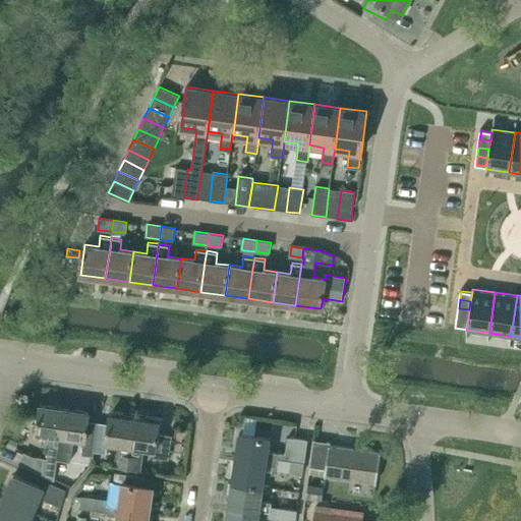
[(459,308),(458,316),(468,317),(469,309),(459,308)]
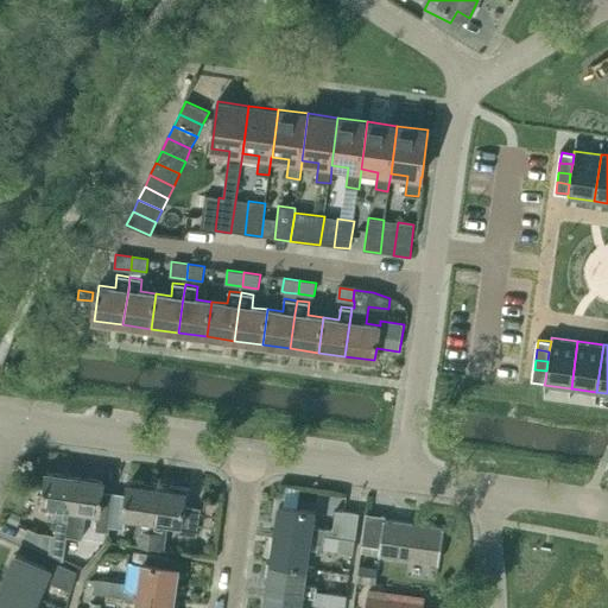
[(534,369),(532,379),(545,381),(546,371),(534,369)]
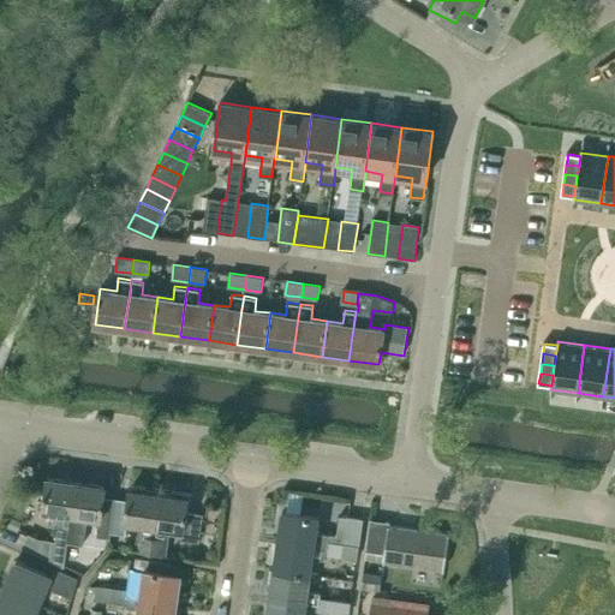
[(65,566),(67,542),(77,483),(47,478),(42,511),(55,512),(53,526),(58,526),(55,542),(37,539),(28,535),(22,547),(64,566),(65,566)]
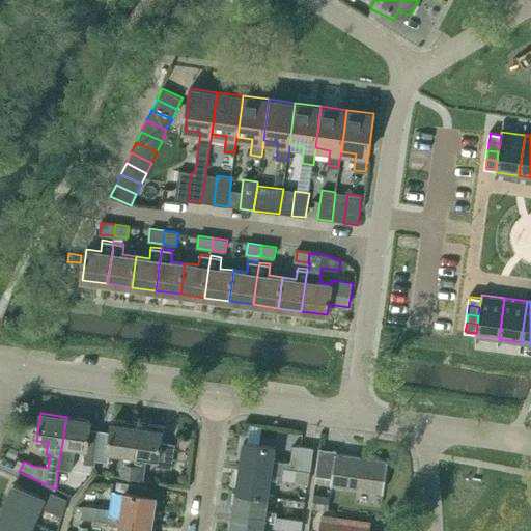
[(91,420),(66,417),(58,468),(73,470),(76,446),(86,447),(84,464),(95,465),(96,458),(100,430),(90,429),(91,420)]
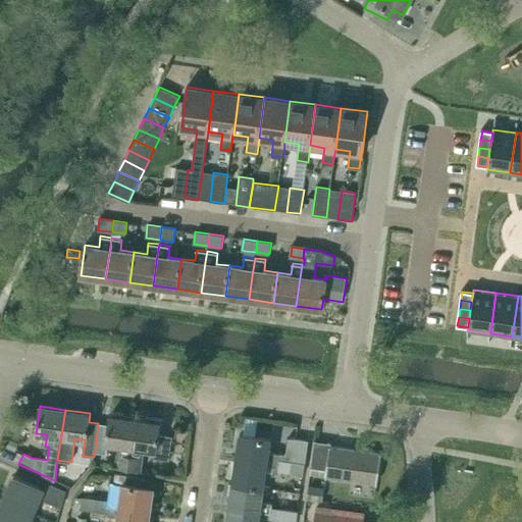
[(116,461),(118,461),(117,469),(127,470),(136,420),(122,418),(123,413),(112,412),(112,416),(110,416),(109,425),(98,423),(95,451),(108,453),(109,444),(118,445),(116,461)]
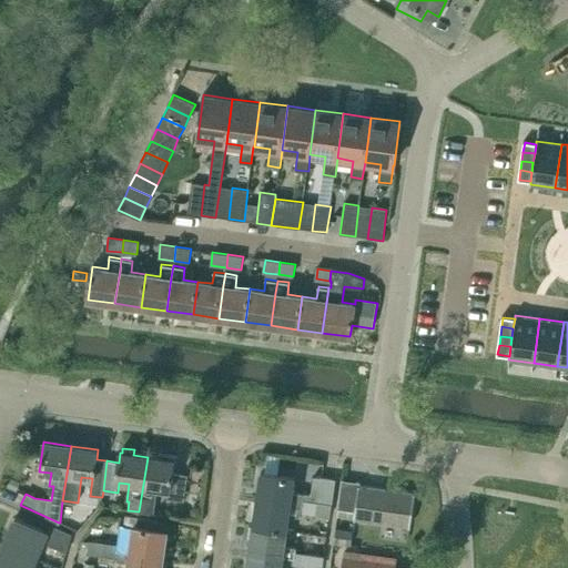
[(148,457),(139,511),(154,514),(158,488),(169,489),(168,498),(184,500),(188,475),(172,473),(174,460),(172,460),(172,456),(159,454),(158,458),(148,457)]
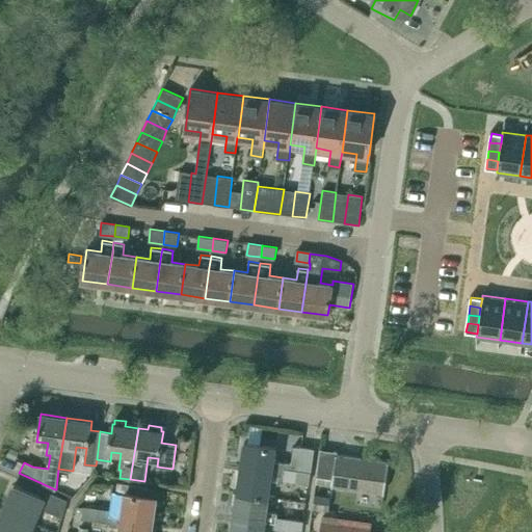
[(241,470),(271,474),(282,475),(281,480),(295,483),(296,473),(311,475),(314,449),(300,447),(293,446),(291,463),(273,460),(275,448),(244,444),(241,470)]
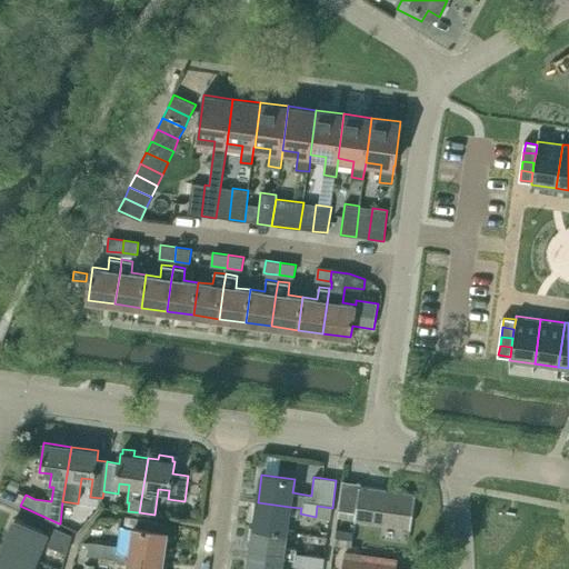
[(21,482),(8,477),(5,486),(17,492),(21,482)]
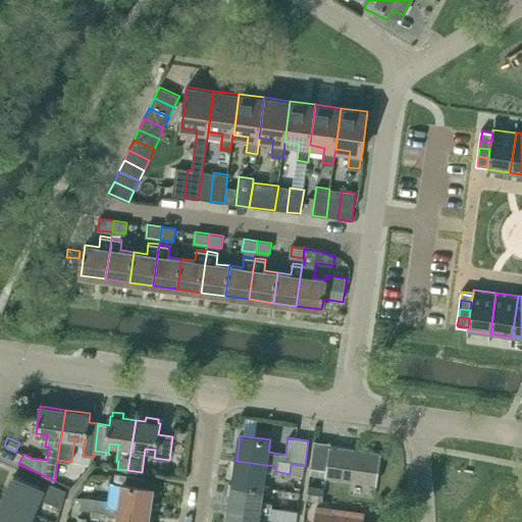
[(330,445),(315,441),(311,467),(327,469),(326,479),(377,486),(382,455),(363,452),(363,453),(356,452),(357,451),(330,448),(330,445)]
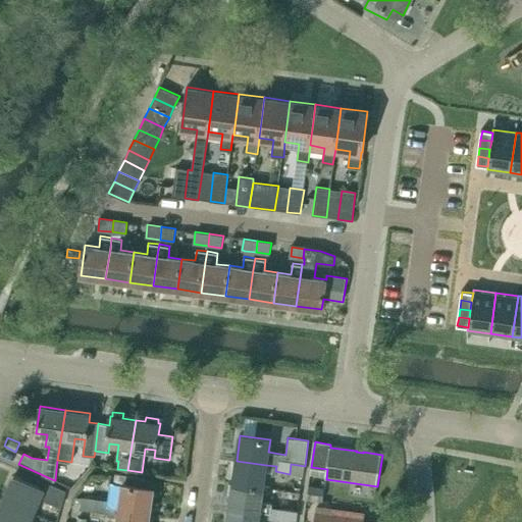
[(274,475),(275,471),(276,466),(266,465),(237,461),(232,484),(263,488),(265,474),(274,475)]
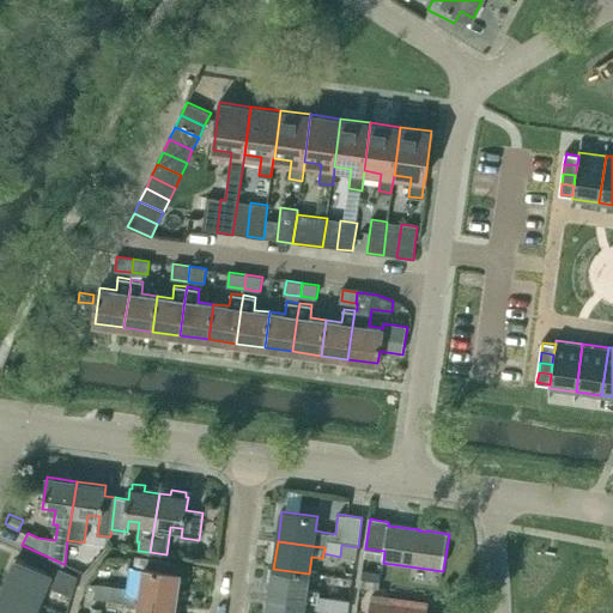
[(357,559),(357,552),(358,548),(358,547),(341,545),(340,557),(357,559)]
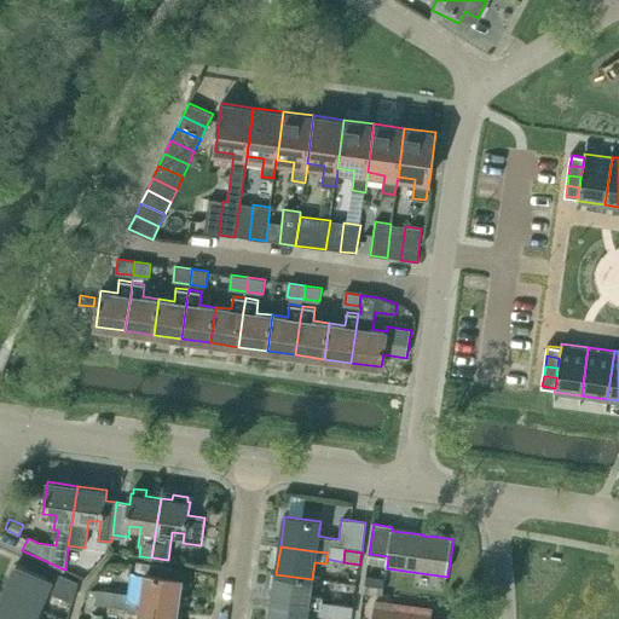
[(173,567),(137,561),(136,574),(145,576),(142,606),(177,609),(181,579),(171,578),(173,567)]
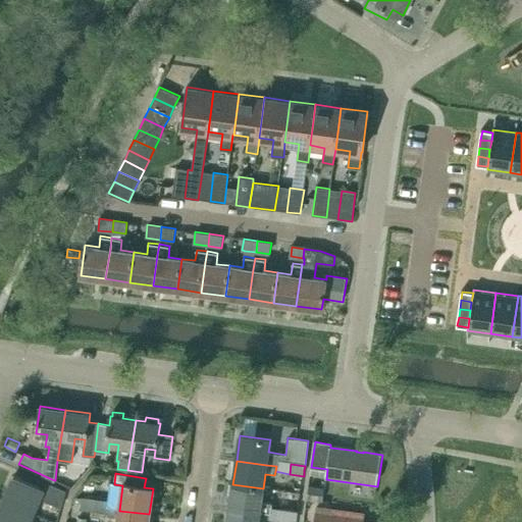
[(14,475),(3,501),(33,514),(40,499),(61,508),(65,490),(46,482),(43,488),(14,475)]
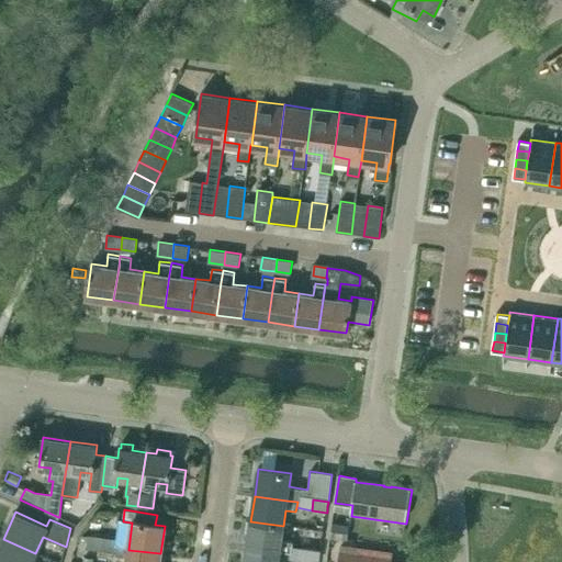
[(281,541),(283,526),(250,521),(247,548),(279,552),(279,551),(290,552),(290,553),(289,557),(304,559),(305,549),(292,547),(292,542),(281,541)]
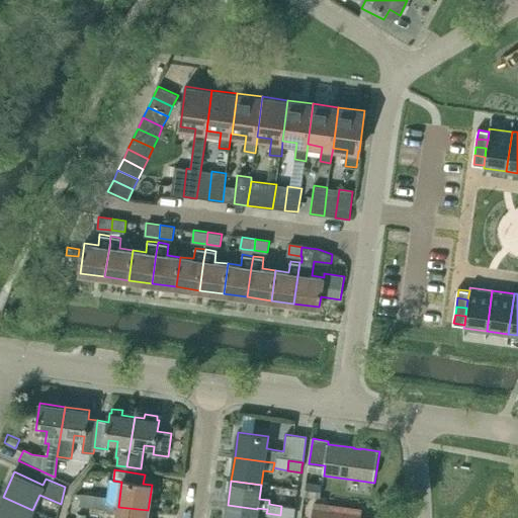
[(320,497),(322,484),(307,481),(305,495),(320,497)]
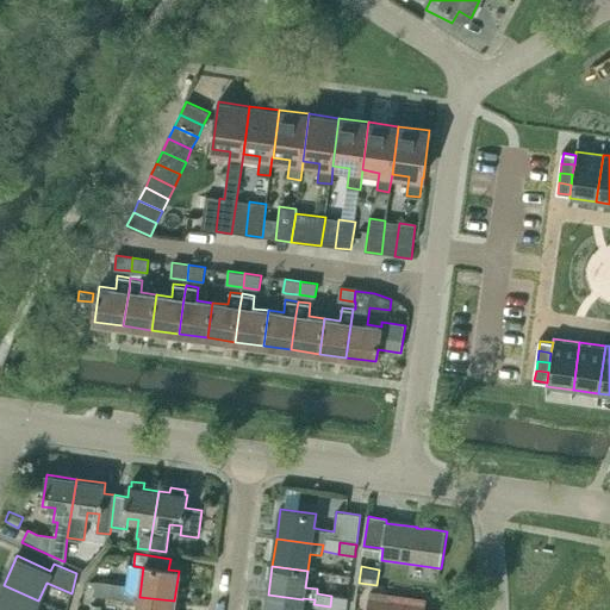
[(85,586),(95,587),(97,584),(112,585),(111,596),(126,598),(126,595),(129,584),(89,579),(85,586)]
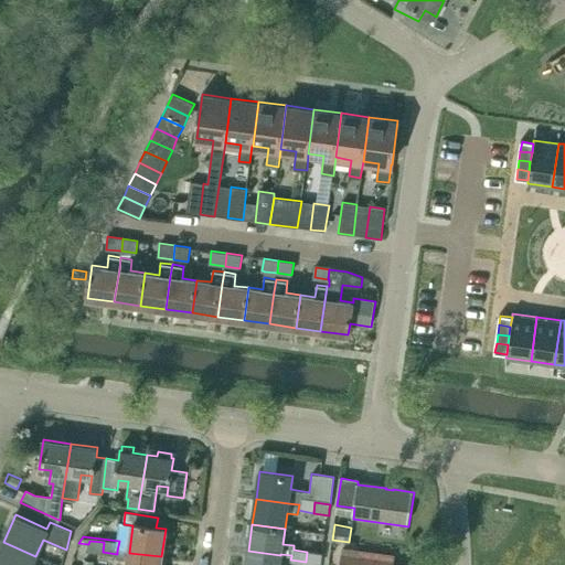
[(104,542),(89,541),(88,544),(88,546),(88,551),(103,553),(104,542)]
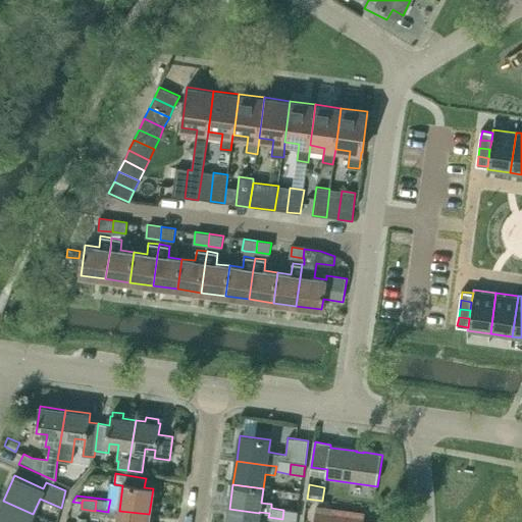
[(3,501),(0,507),(0,521),(29,521),(33,514),(3,501)]
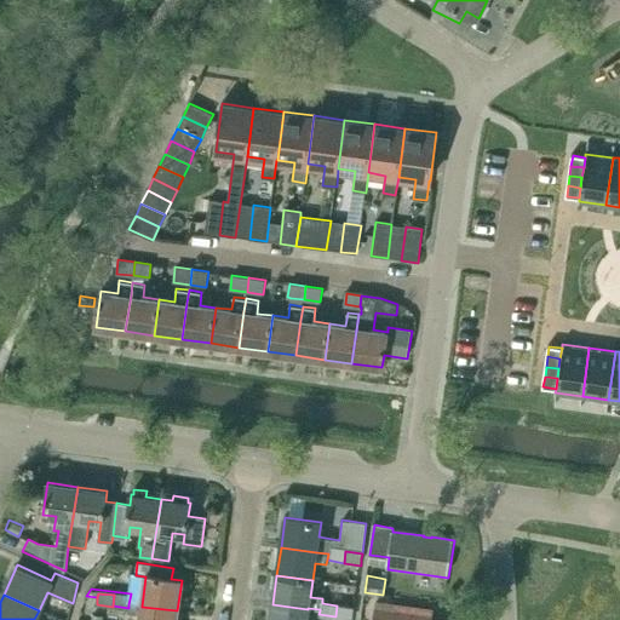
[(431,619),(432,610),(419,609),(374,603),(372,619),(431,619)]
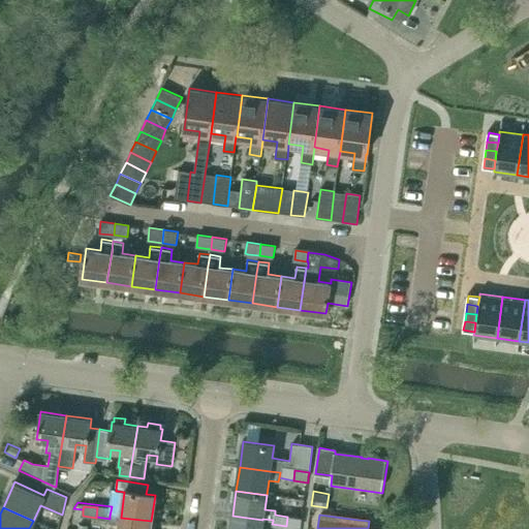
[(121,518),(110,516),(110,519),(110,523),(120,525),(119,528),(149,528),(151,521),(121,518)]
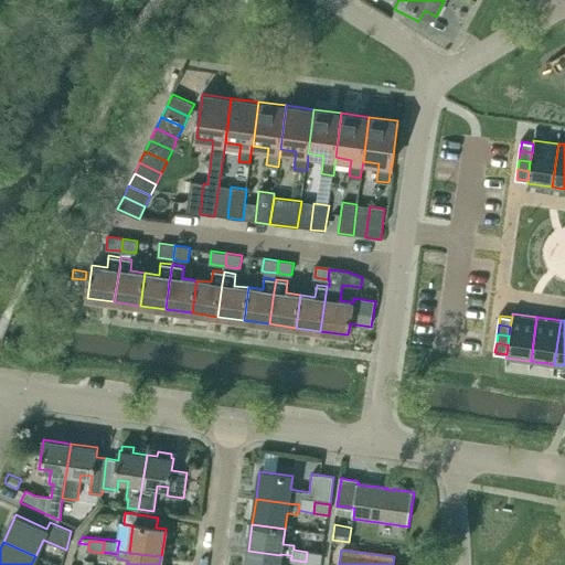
[(279,564),(280,555),(248,551),(246,564),(279,564)]
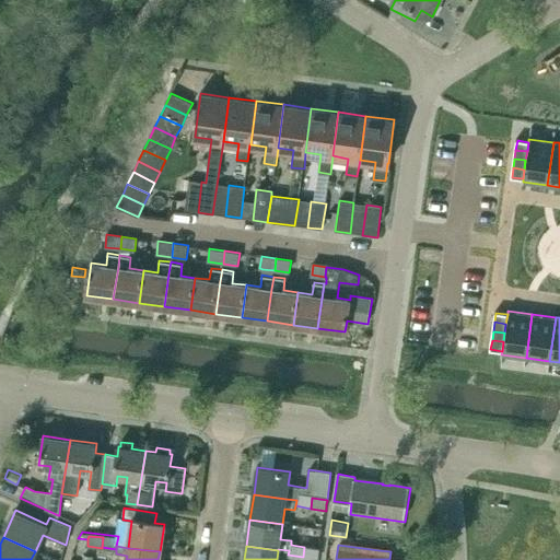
[(319,549),(304,547),(303,557),(317,559),(319,549)]
